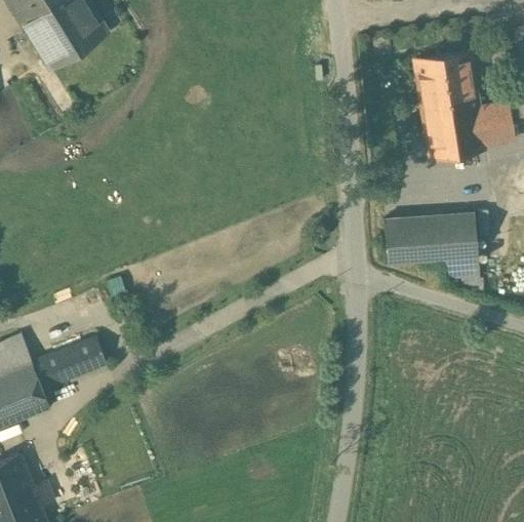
[(109,34),(87,0),(5,0),(50,71),(109,34)]
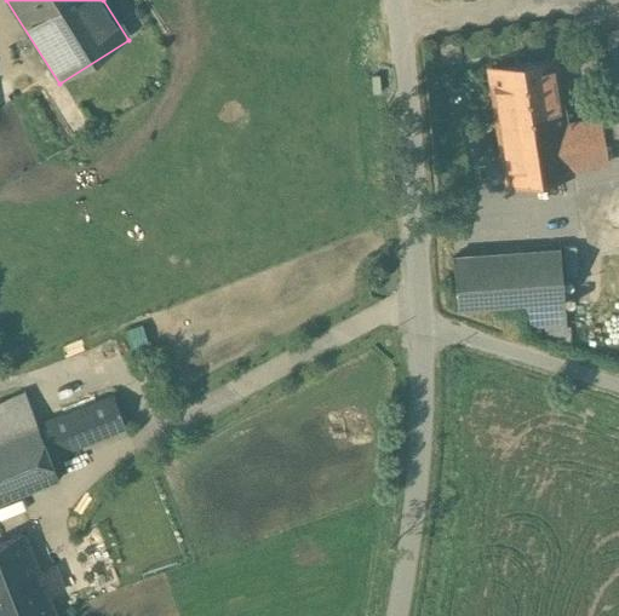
[(555,62),(491,72),(497,110),(509,188),(573,177),(573,172),(566,128),(555,62)]
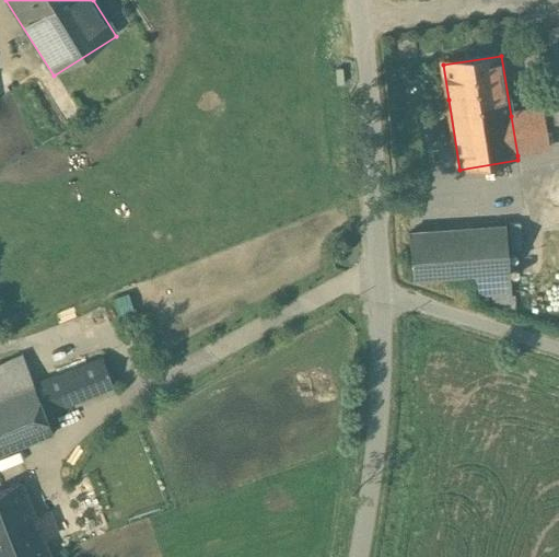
[(558,74),(549,77),(549,78),(557,123),(558,122),(558,74)]
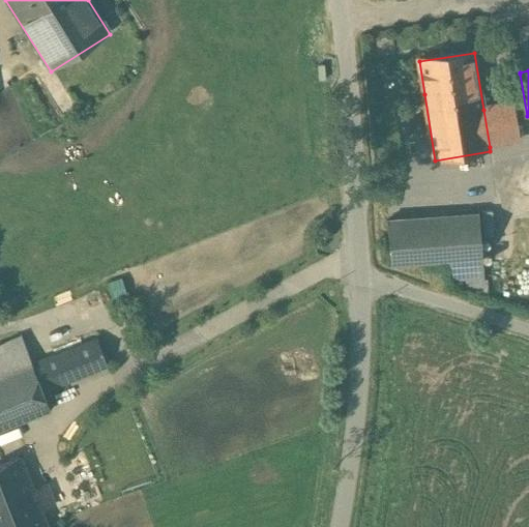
[(515,105),(483,110),(490,147),(521,142),(515,105)]
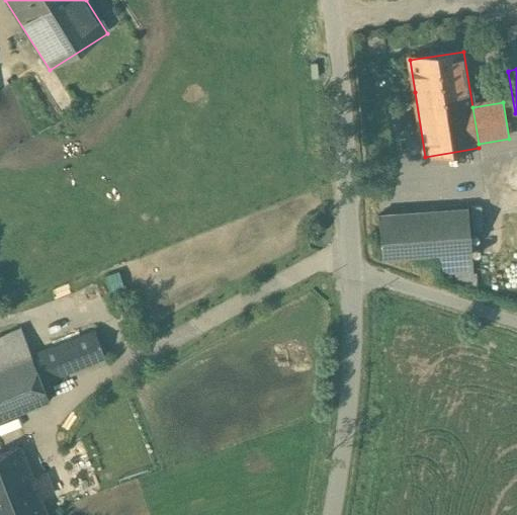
[(468,212),(379,219),(382,260),(440,256),(472,254),(468,212)]
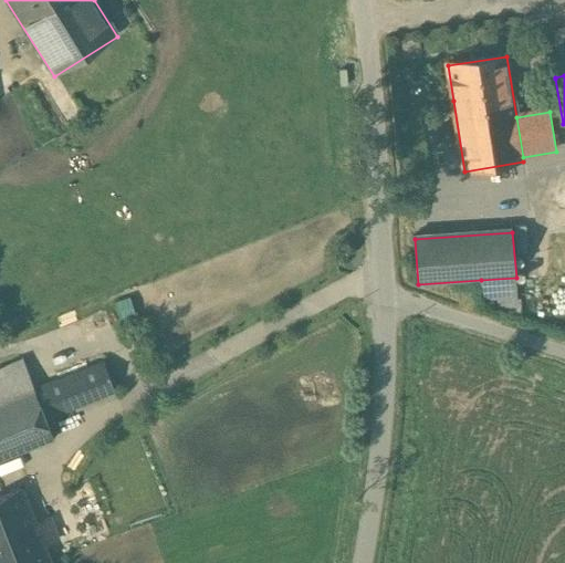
[(564,263),(553,266),(561,331),(564,330),(564,263)]
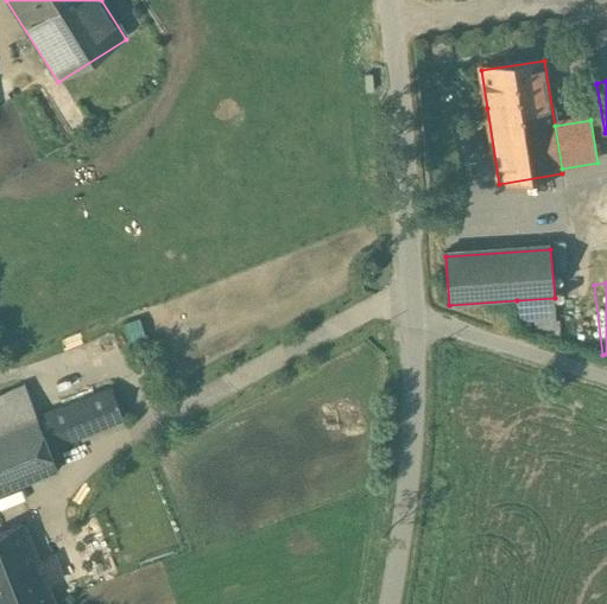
[(555,298),(517,300),(519,324),(556,320),(555,298)]
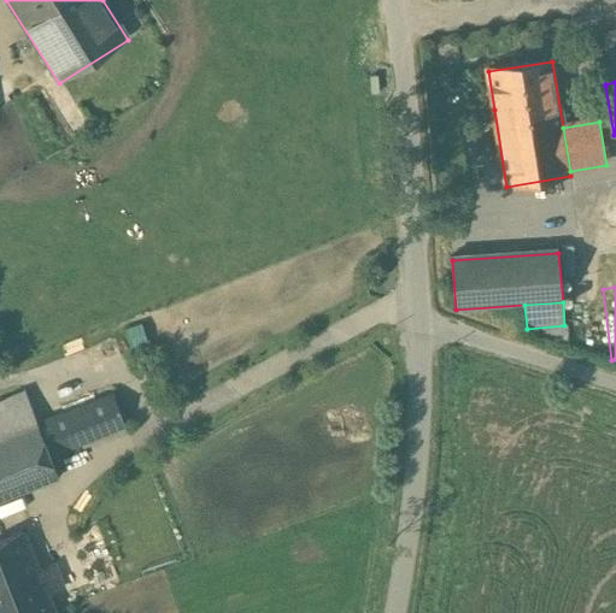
[(569,328),(545,328),(545,342),(569,342),(569,328)]
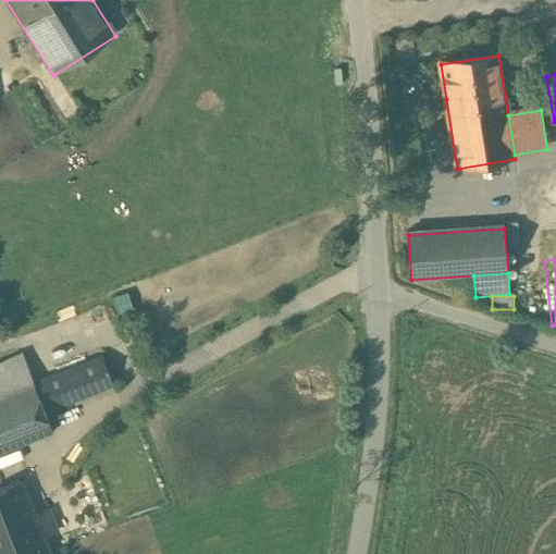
[(22,355),(0,362),(0,398),(34,385),(22,355)]
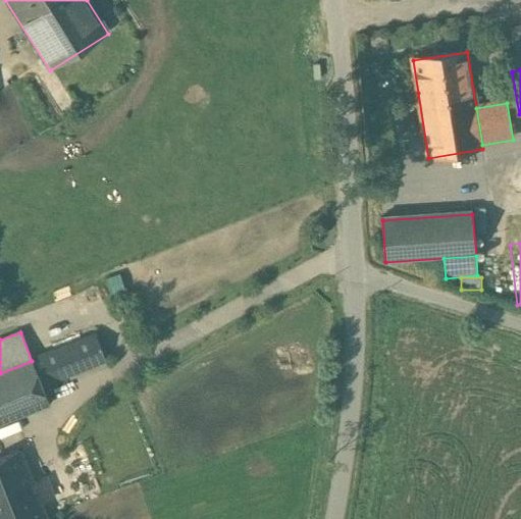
[(96,335),(32,361),(43,388),(107,363),(96,335)]
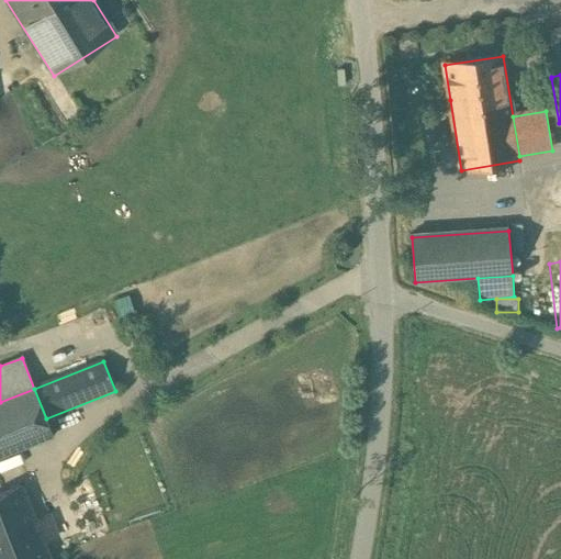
[(0,402),(0,458),(54,438),(46,418),(34,389),(0,402)]
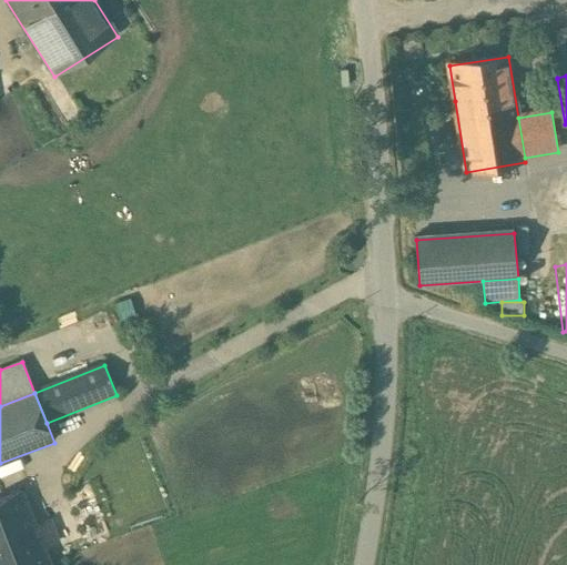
[(0,502),(0,543),(36,530),(22,494),(0,502)]
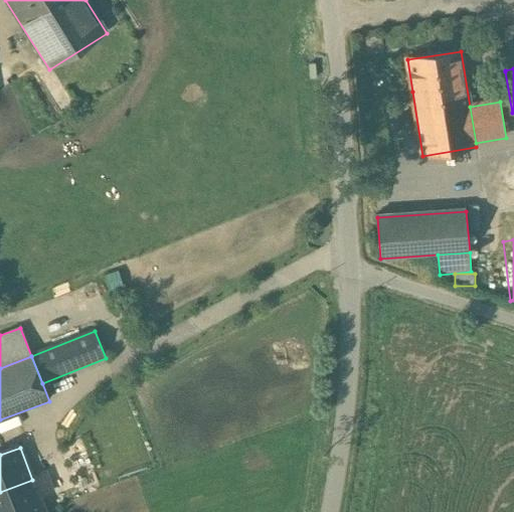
[(32,480),(0,492),(0,511),(44,511),(39,499),(53,493),(46,474),(32,480)]
